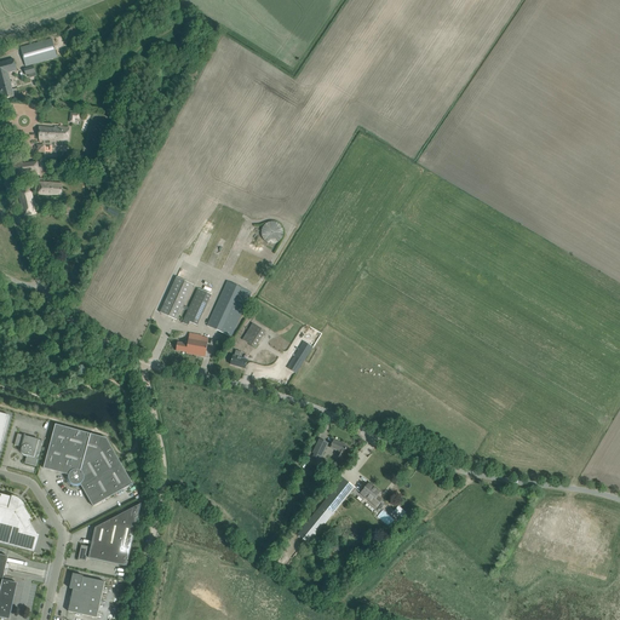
[(26,67),(36,64),(57,58),(52,39),(21,47),(26,67)]
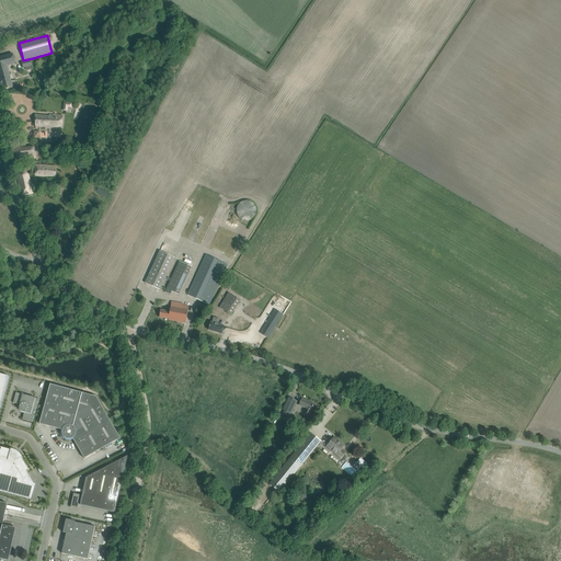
[(13,54),(0,56),(0,79),(3,90),(13,88),(13,86),(16,84),(15,80),(12,81),(11,78),(8,67),(15,65),(13,54)]
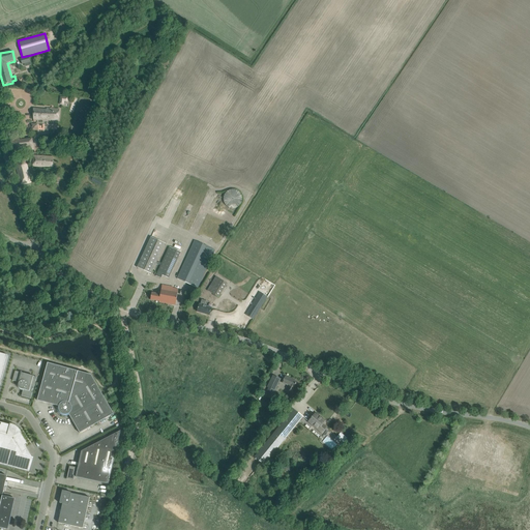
[(59,110),(52,109),(47,109),(47,110),(33,109),(33,119),(33,122),(36,121),(36,119),(46,119),(46,120),(58,119),(59,110)]
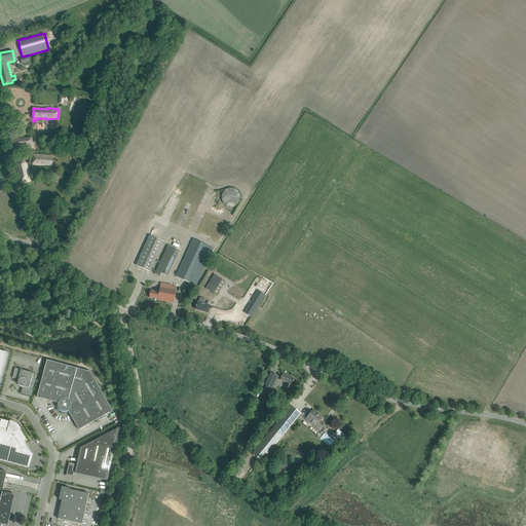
[(32,138),(20,139),(16,140),(16,137),(10,137),(12,151),(33,148),(32,138)]
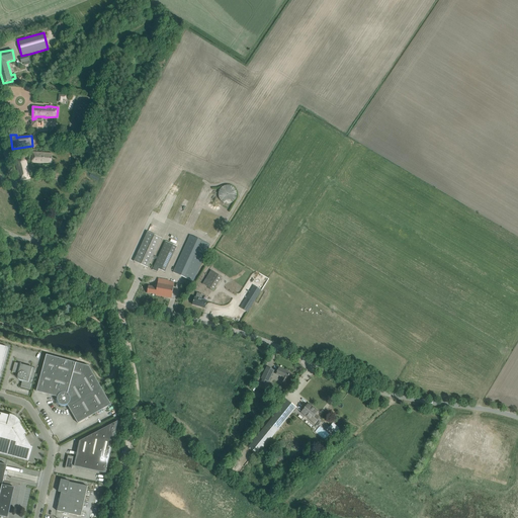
[(53,154),(38,153),(33,153),(32,162),(44,163),(44,162),(52,163),(53,154)]
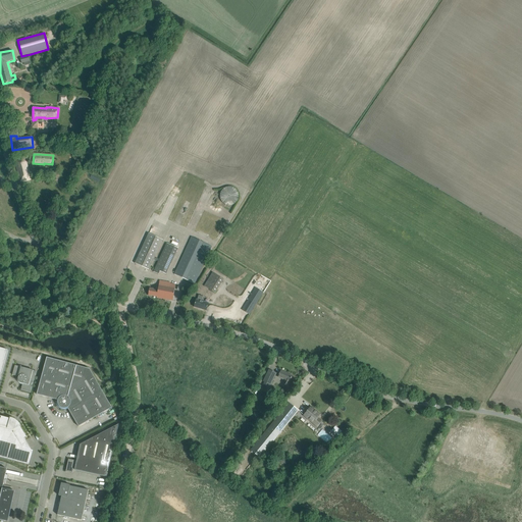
[(28,180),(28,181),(31,180),(27,162),(22,163),(22,159),(14,161),(20,183),(28,180)]
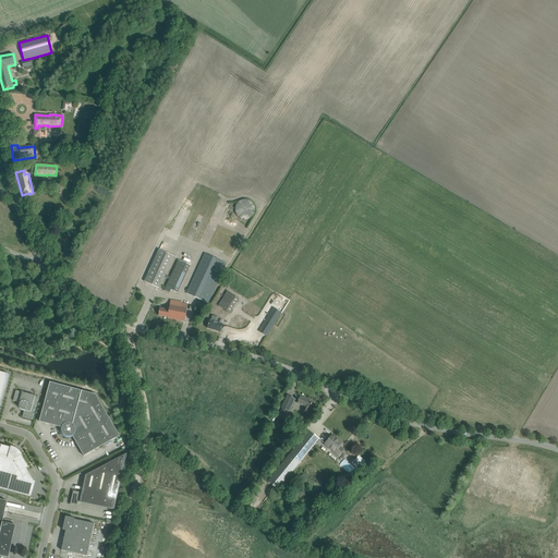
[(235,207),(235,209),(235,211),(237,214),(238,216),(239,217),(240,218),(242,219),(244,219),(246,219),(249,219),(251,218),(252,217),(253,216),(254,214),(255,211),(255,209),(255,207),(254,205),(253,204),(252,202),(251,201),(249,199),(246,199),(244,199),(242,199),(240,201),(239,202),(238,204),(237,205),(235,207)]
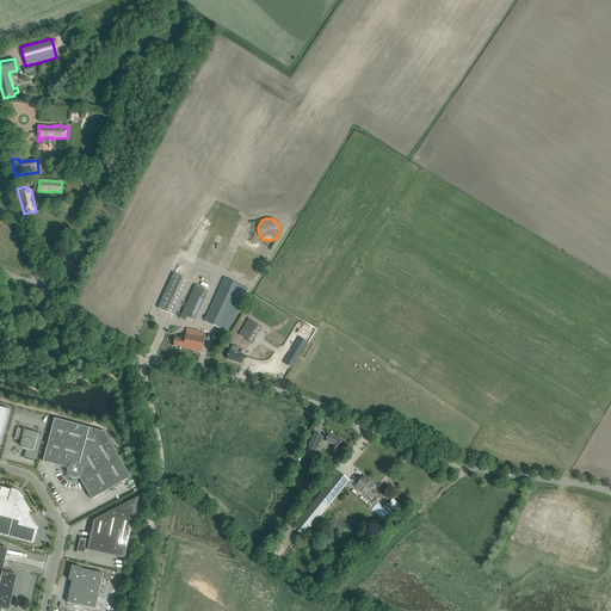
[(191,281),(184,278),(174,273),(158,308),(174,316),(191,281)]
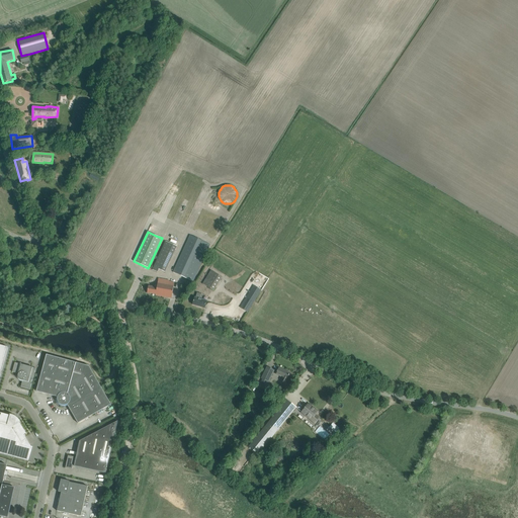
[(193,282),(210,245),(190,235),(173,272),(193,282)]
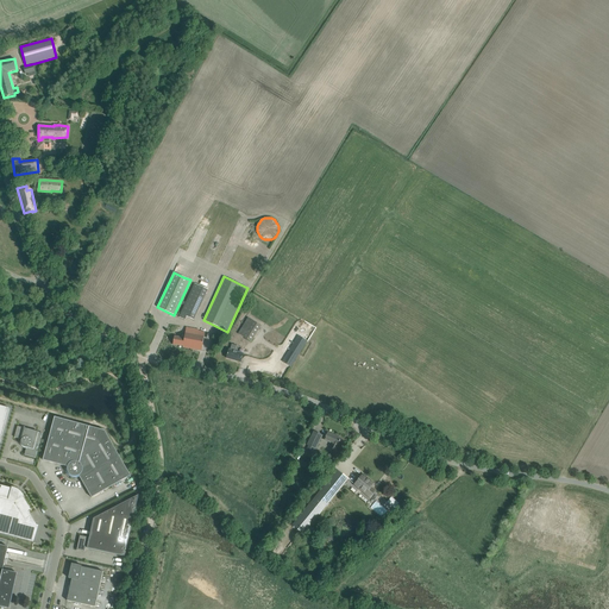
[(195,283),(181,314),(179,318),(184,320),(187,316),(194,320),(208,289),(195,283)]
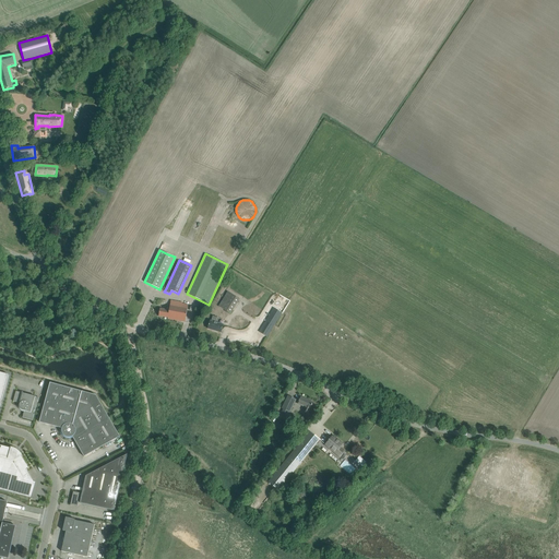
[(230,313),(239,300),(233,296),(227,293),(218,307),(230,313)]
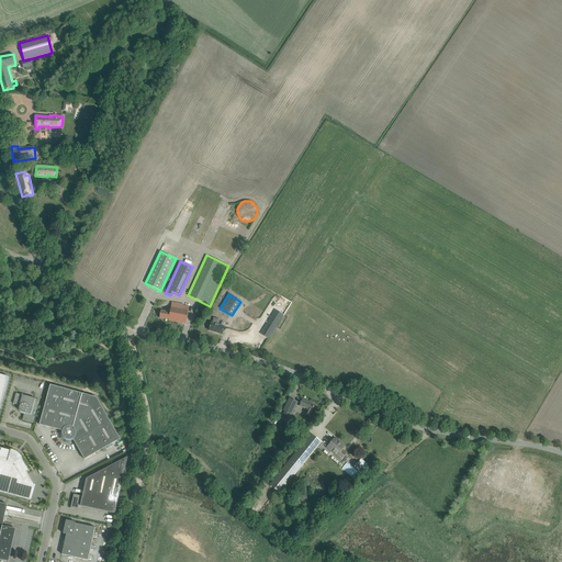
[(171,302),(170,312),(169,319),(169,321),(186,324),(187,318),(189,306),(183,305),(183,304),(171,302)]
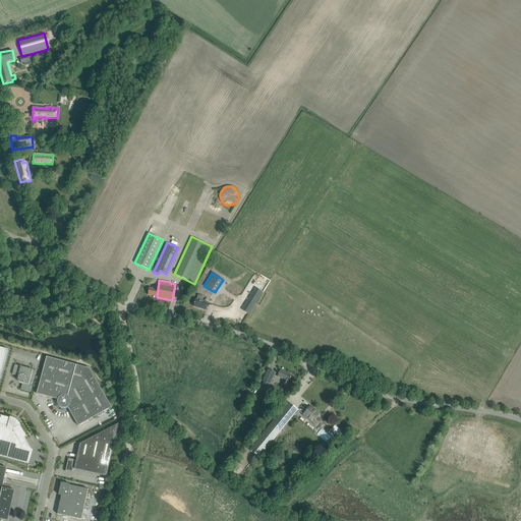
[(255,287),(244,305),(241,309),(249,313),(263,292),(255,287)]
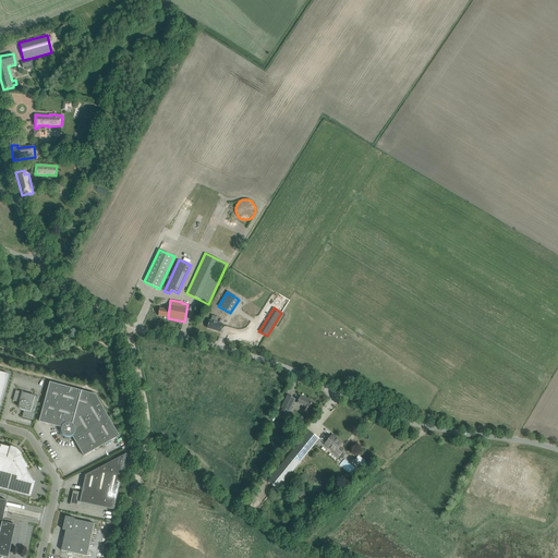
[(169,310),(159,308),(158,315),(168,317),(169,310)]
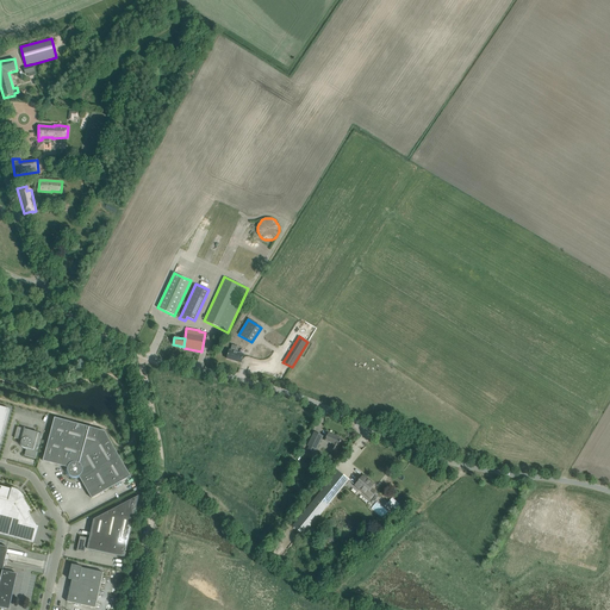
[(229,350),(226,359),(241,363),(243,354),(236,352),(237,347),(232,344),(230,350),(229,350)]
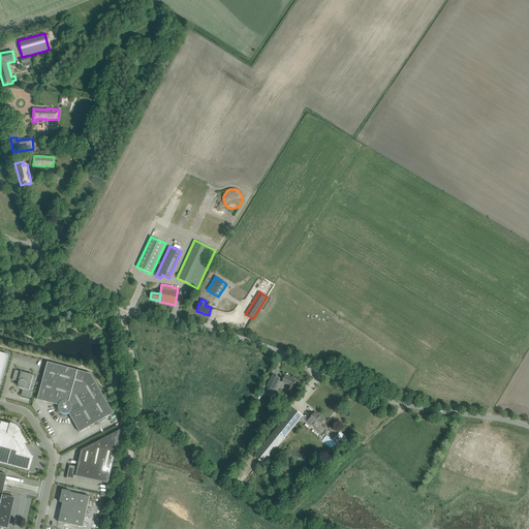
[(114,413),(91,375),(91,374),(48,362),(37,400),(48,402),(59,405),(59,407),(59,409),(60,410),(61,411),(62,412),(64,413),(65,413),(67,413),(68,412),(69,412),(74,423),(80,432),(114,413)]
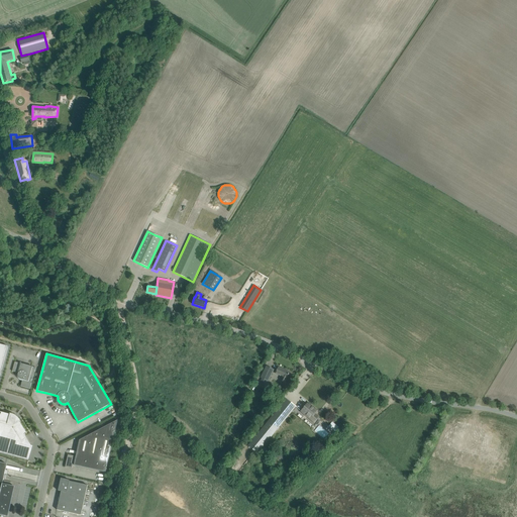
[(30,389),(36,368),(15,362),(12,372),(18,373),(18,374),(18,376),(18,377),(18,378),(19,379),(20,379),(21,380),(22,380),(21,386),(30,389)]
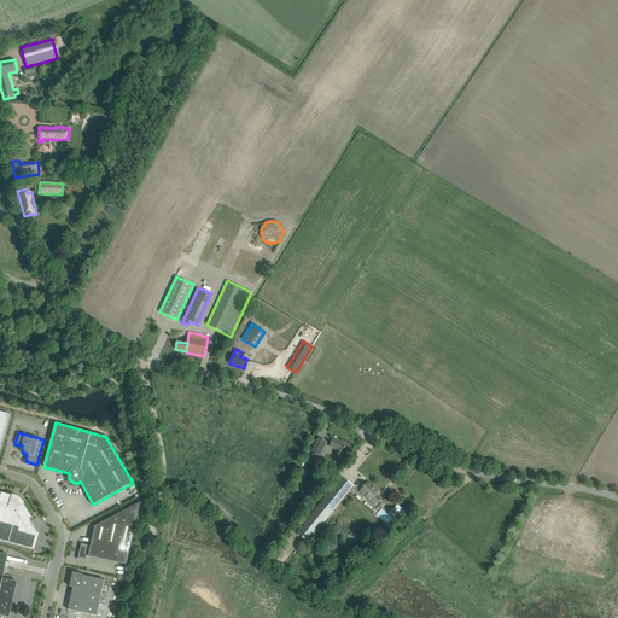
[(319,438),(316,443),(312,452),(321,456),(327,442),(319,438)]
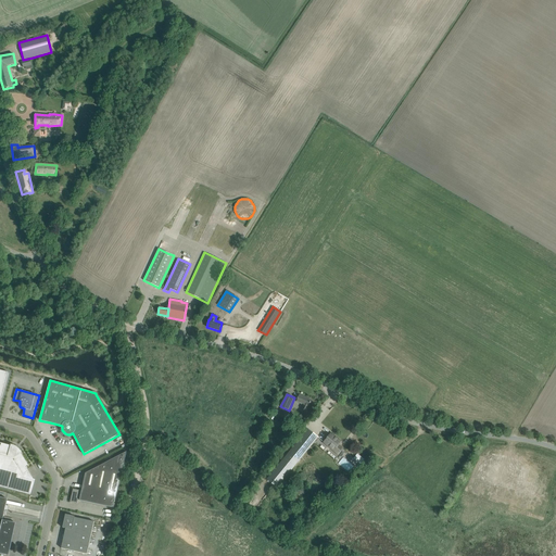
[(300,394),(298,400),(297,402),(303,405),(301,409),(306,412),(308,407),(310,403),(311,403),(311,402),(312,401),(300,394)]
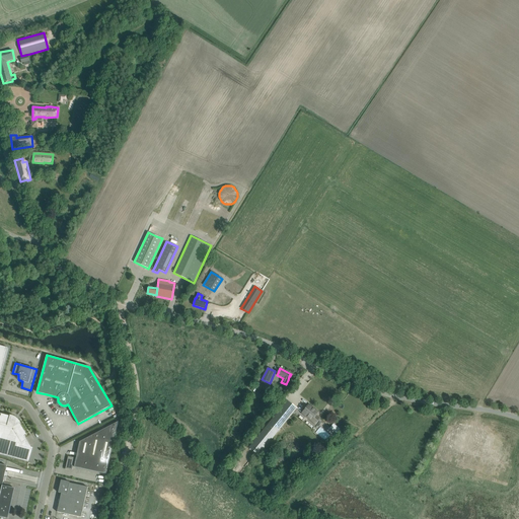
[(287,400),(265,428),(248,447),(258,455),(275,436),(296,409),(287,400)]
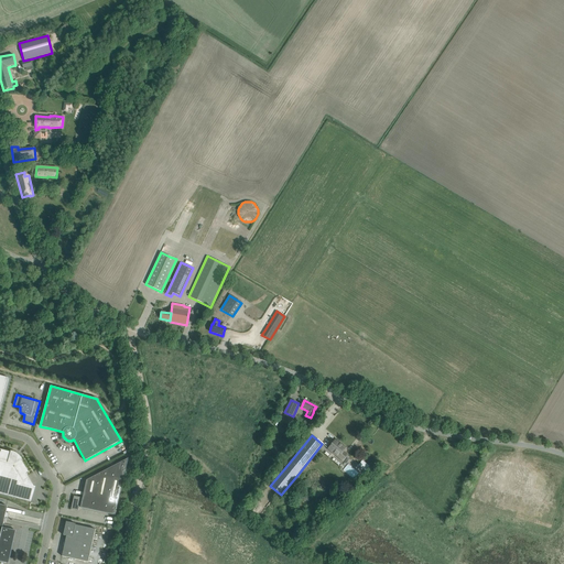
[(344,452),(345,449),(338,444),(339,443),(336,440),(328,448),(329,447),(336,453),(335,454),(343,461),(348,455),(344,452)]
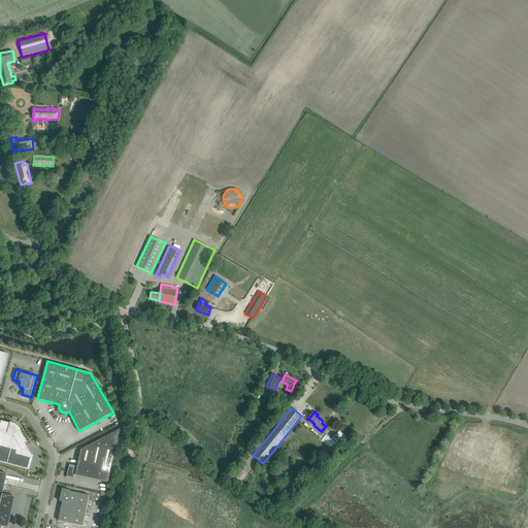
[(32,455),(29,450),(25,443),(27,442),(27,443),(28,442),(20,430),(20,429),(19,428),(18,428),(17,429),(15,429),(15,428),(15,427),(14,427),(13,427),(14,425),(13,425),(12,424),(11,424),(1,421),(1,422),(0,425),(0,462),(30,471),(34,456),(32,455)]
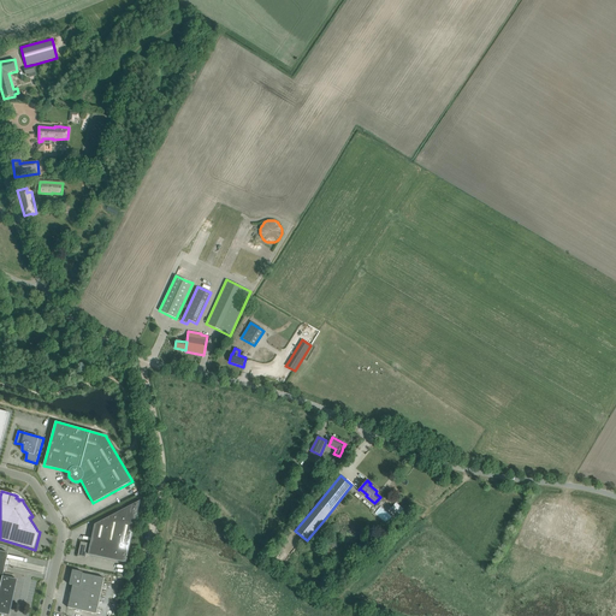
[(126,563),(140,501),(95,525),(90,544),(81,542),(78,556),(86,558),(87,554),(126,563)]
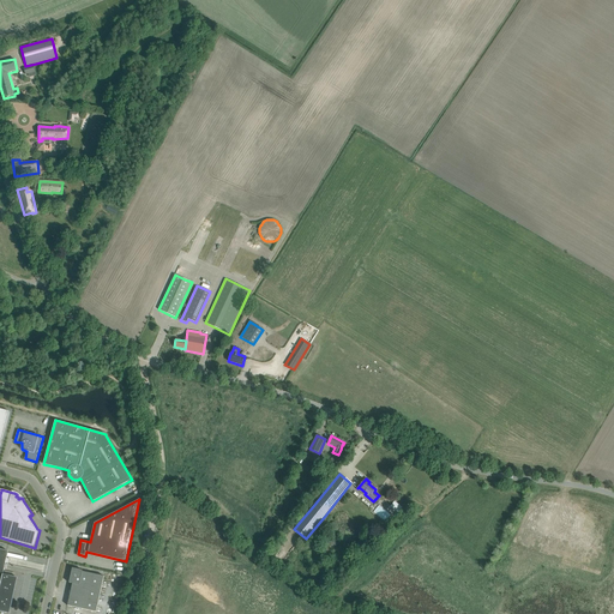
[(335,548),(338,545),(331,537),(327,542),(335,548)]
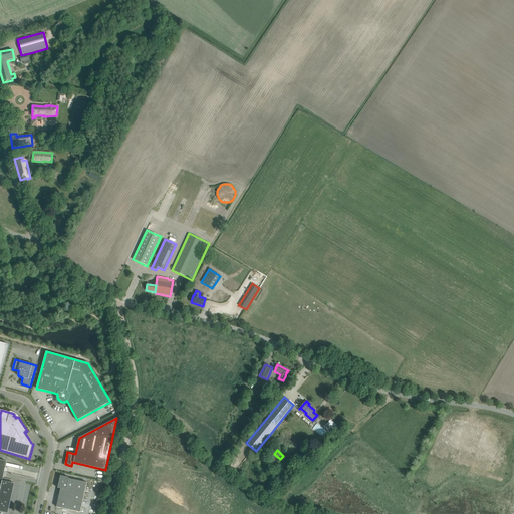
[(80,512),(87,482),(69,478),(69,477),(60,476),(57,488),(60,488),(56,507),(80,512)]
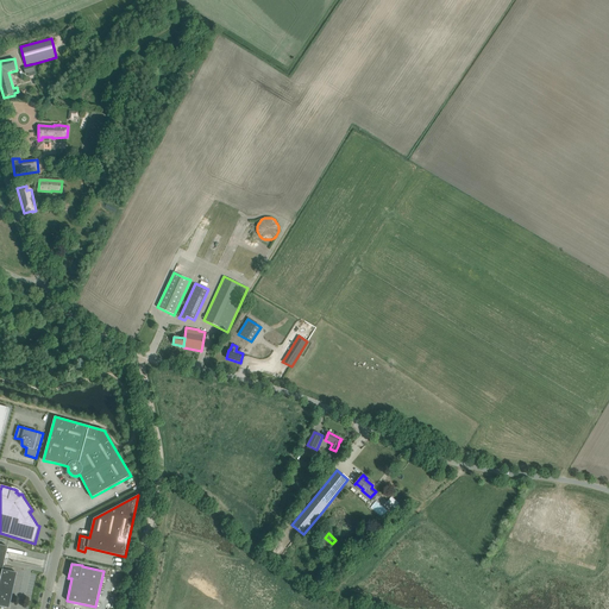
[(18,573),(14,572),(2,570),(0,583),(0,606),(10,608),(18,573)]
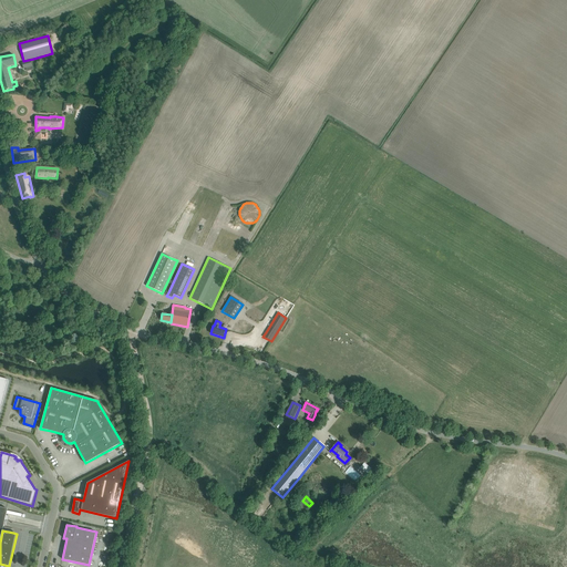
All buildings are outlined.
